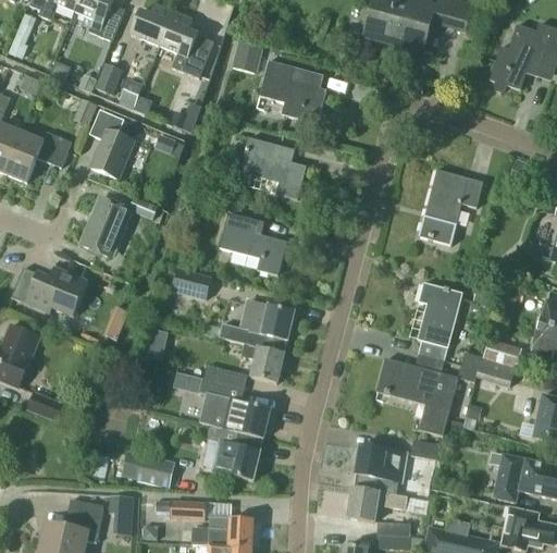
[(31,0),(29,4),(40,9),(38,13),(52,19),(58,3),(75,10),(78,0),(31,0)]
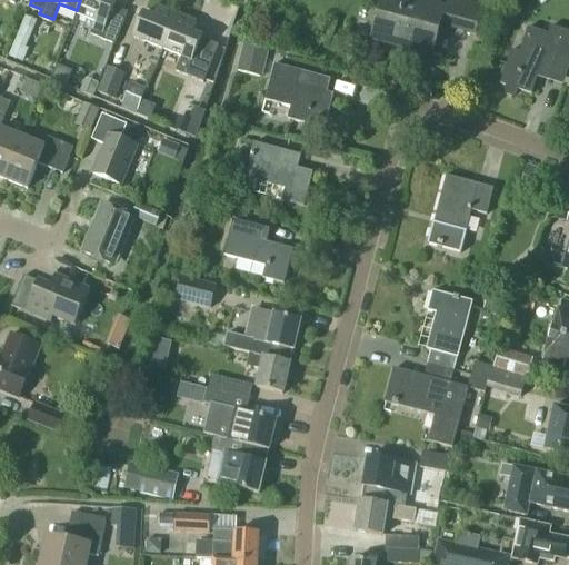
[(80,0),(77,10),(96,18),(91,30),(115,40),(128,9),(115,3),(116,0),(80,0)]
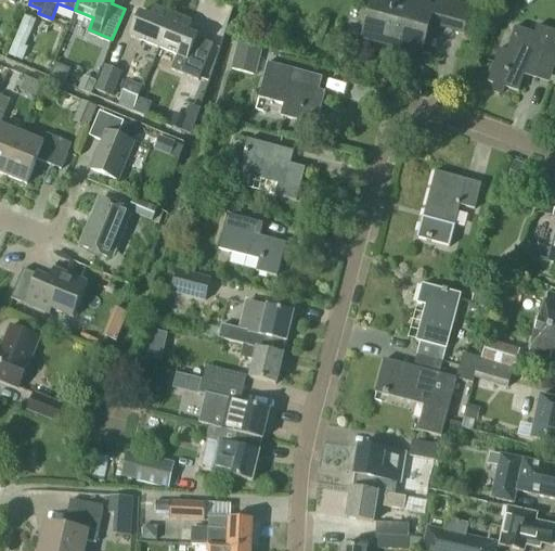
[(375,0),(374,8),(366,36),(417,49),(426,18),(464,28),(470,1),(466,0),(375,0)]
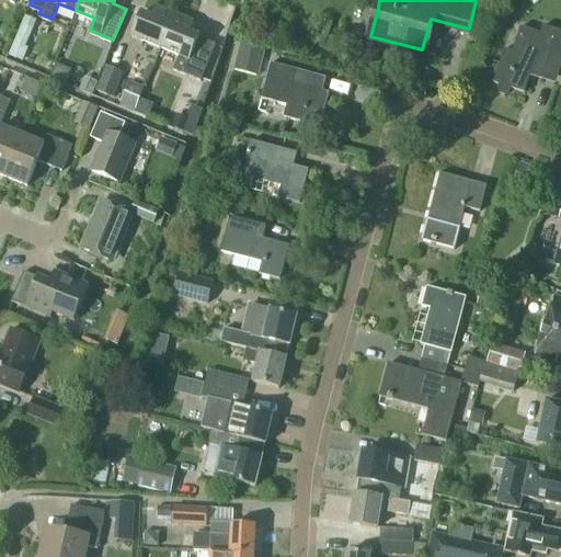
[(132,33),(161,45),(174,11),(156,3),(151,13),(141,9),(132,33)]
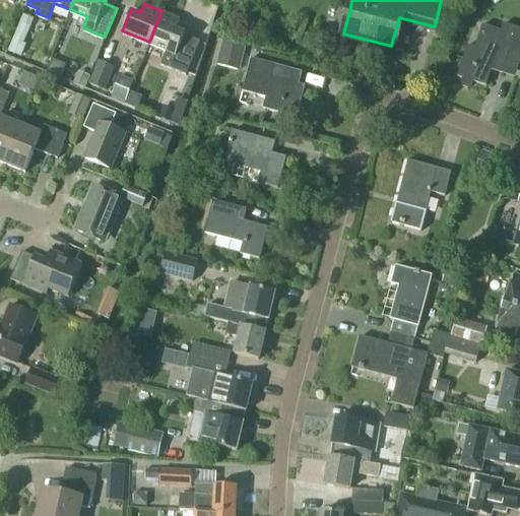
[(179,17),(161,10),(149,42),(166,49),(160,62),(186,72),(199,38),(184,31),(185,30),(176,26),(179,17)]
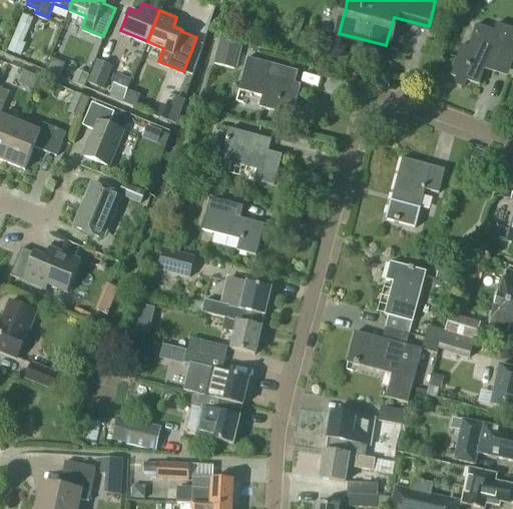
[(461,41),(457,55),(451,73),(456,74),(455,78),(457,83),(462,84),(466,81),(467,78),(479,82),(486,59),(498,62),(504,43),(512,46),(512,25),(496,20),(494,27),(476,22),(469,43),(461,41)]
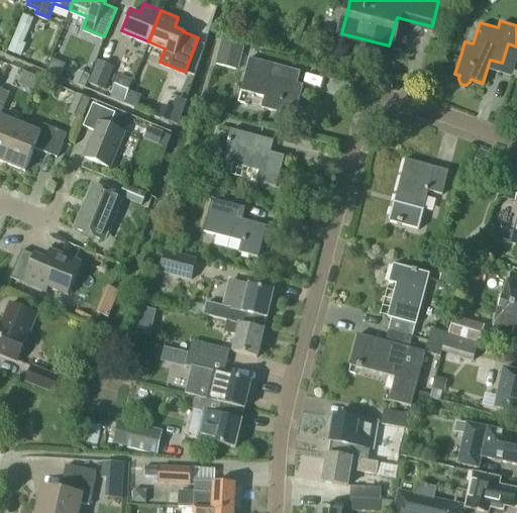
[(14,34),(9,46),(20,52),(25,39),(14,34)]
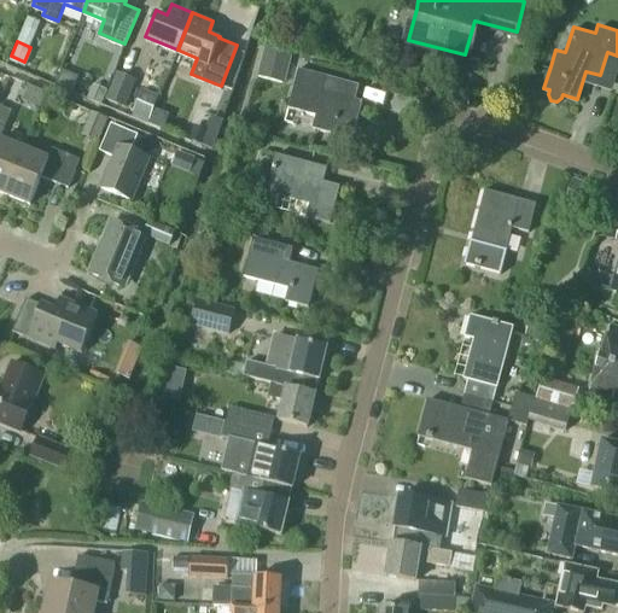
[(264,44),(257,70),(284,79),(292,51),(264,44)]
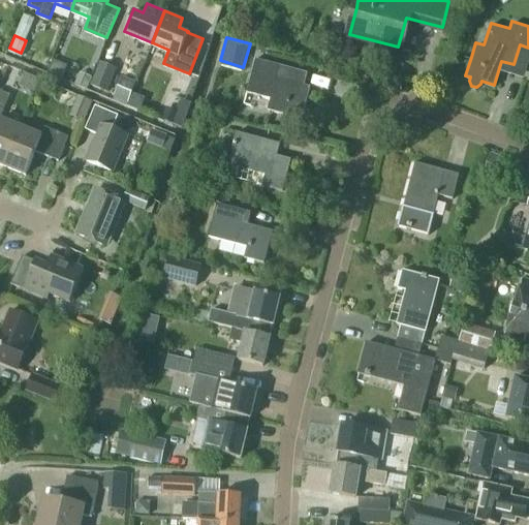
[(268,107),(283,112),(302,117),(310,85),(276,75),(279,62),(255,56),(247,89),(271,95),(268,107)]
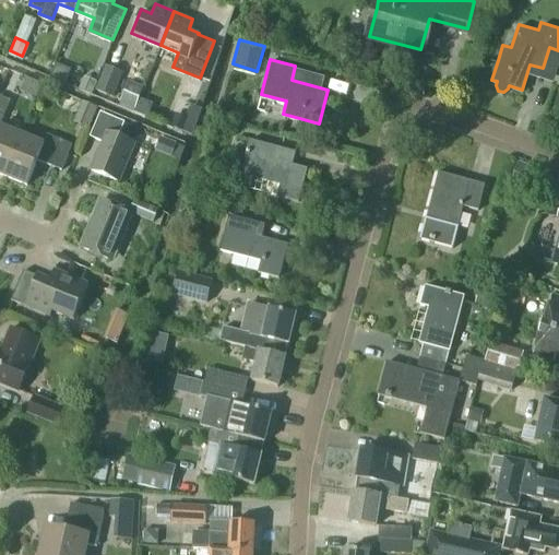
[(105,62),(95,86),(113,94),(123,69),(105,62)]
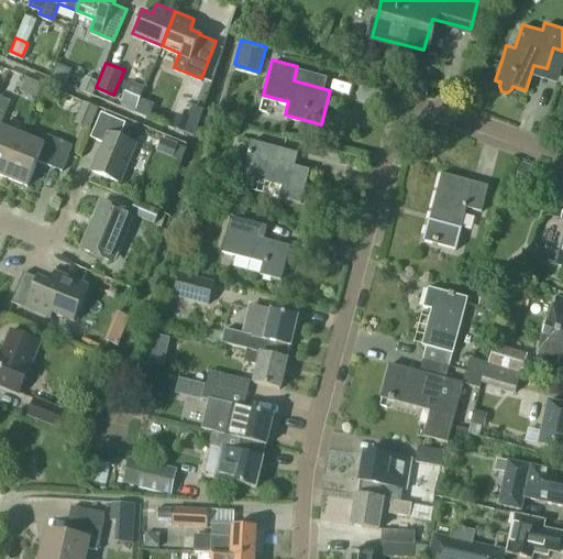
[(91,91),(97,78),(85,73),(79,87),(91,91)]
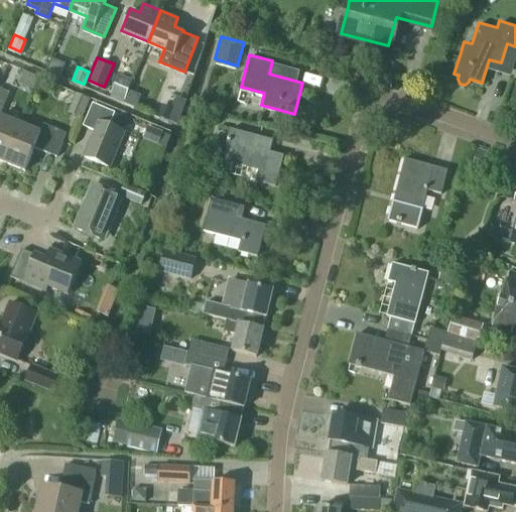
[(119,71),(111,92),(125,97),(133,77),(119,71)]
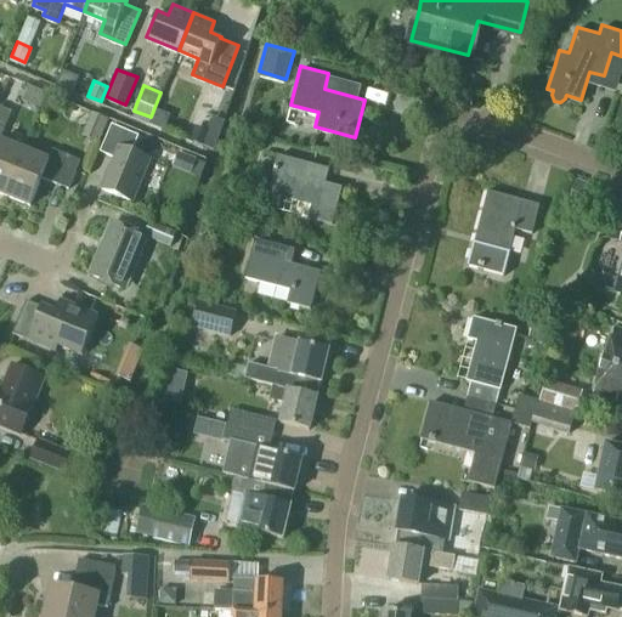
[(0,190),(5,192),(24,146),(0,136),(4,126),(12,107),(0,102),(0,190)]
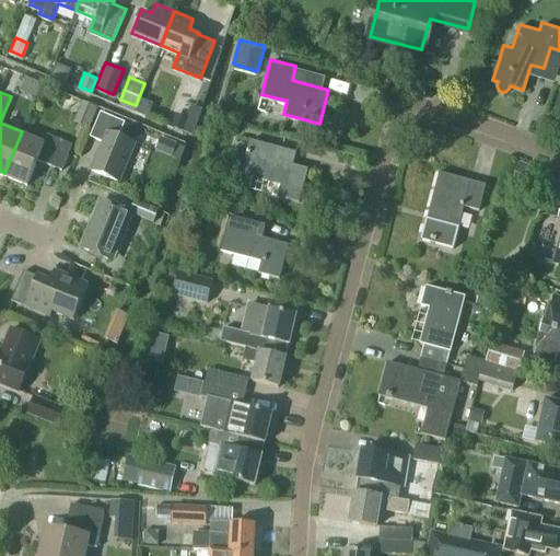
[(83,97),(74,118),(89,125),(97,104),(83,97)]
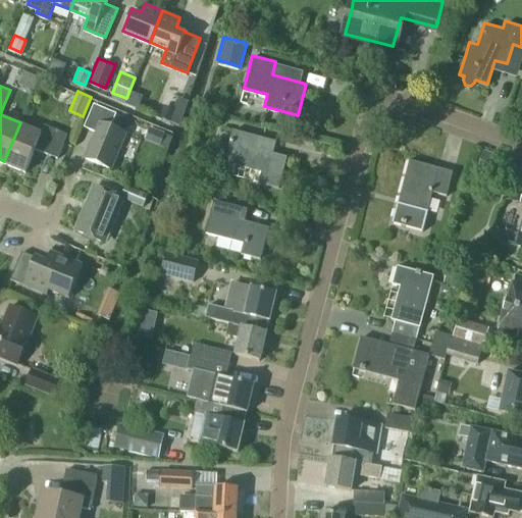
[(86,156),(110,166),(125,130),(111,123),(116,111),(94,101),(84,124),(97,130),(86,156)]
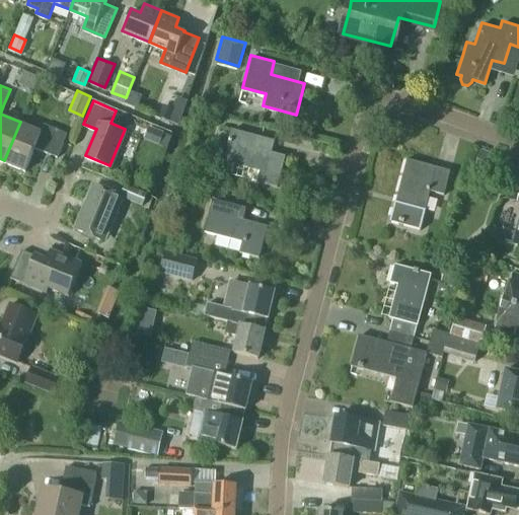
[(176,107),(162,101),(157,113),(179,123),(182,115),(174,111),(176,107)]
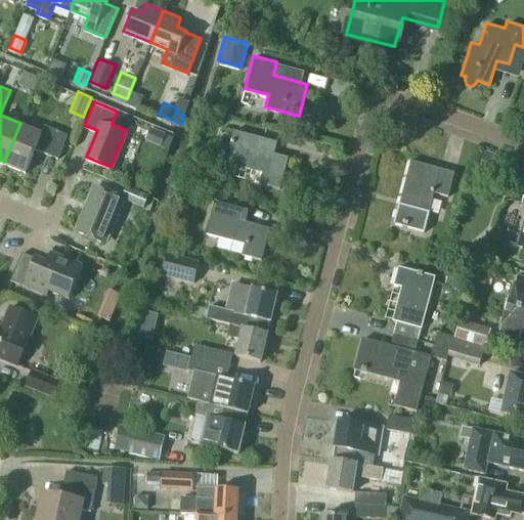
[(41,131),(20,123),(4,162),(26,171),(35,146),(57,157),(68,132),(44,123),(41,131)]
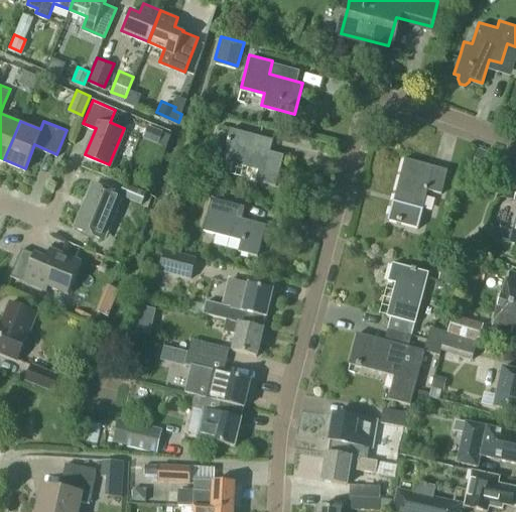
[(163,128),(148,122),(143,136),(158,141),(163,128)]
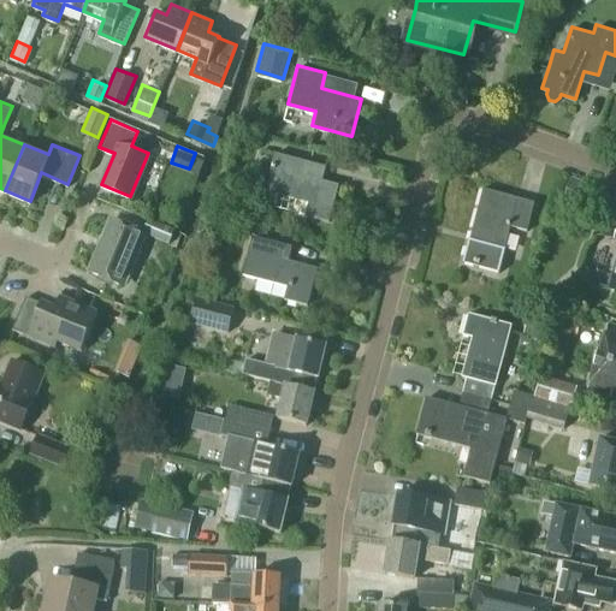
[(309,200),(306,213),(330,219),(339,183),(306,173),(309,159),(276,150),(265,188),(309,200)]
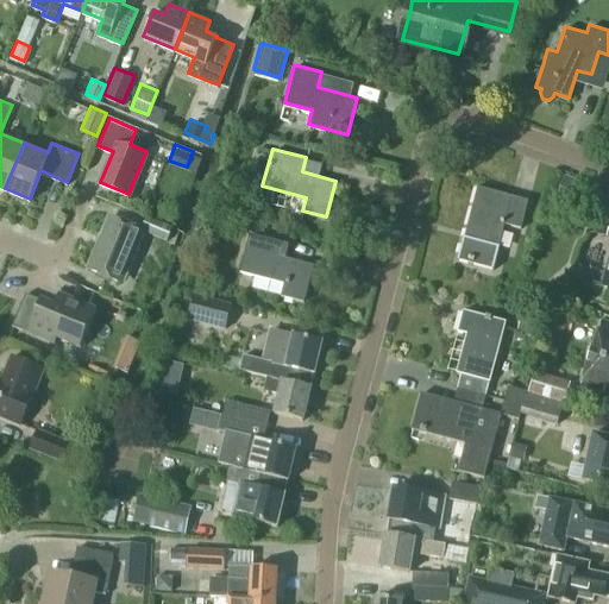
[(493,266),(498,243),(504,221),(521,226),(528,197),(478,184),(465,234),(464,234),(458,257),(493,266)]
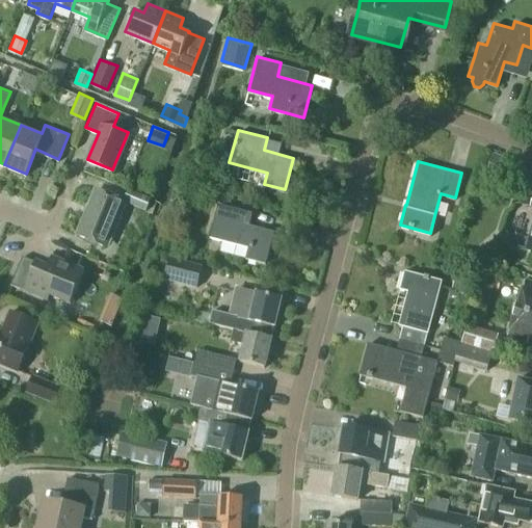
[(488,174),(481,172),(476,184),(483,187),(488,174)]
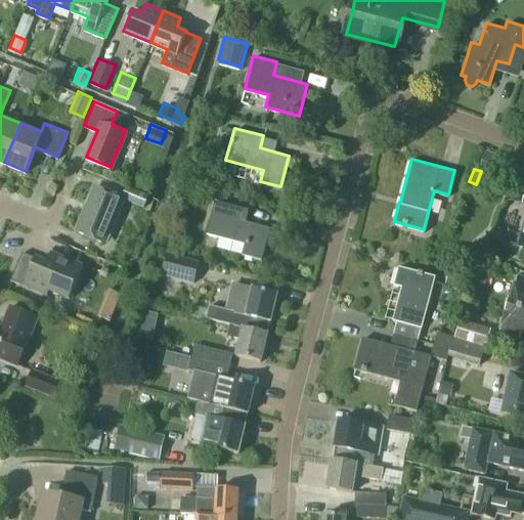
[(523,187),(511,183),(507,196),(522,201),(523,193),(523,187)]
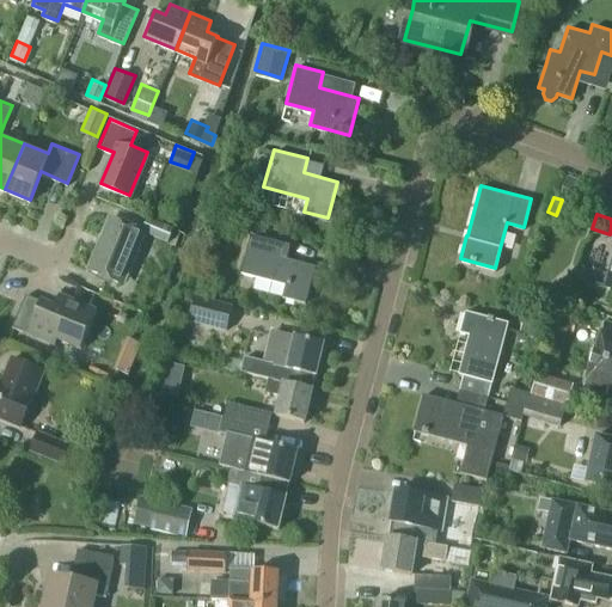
[(136,250),(145,230),(110,215),(89,267),(121,280),(134,249),(136,250)]
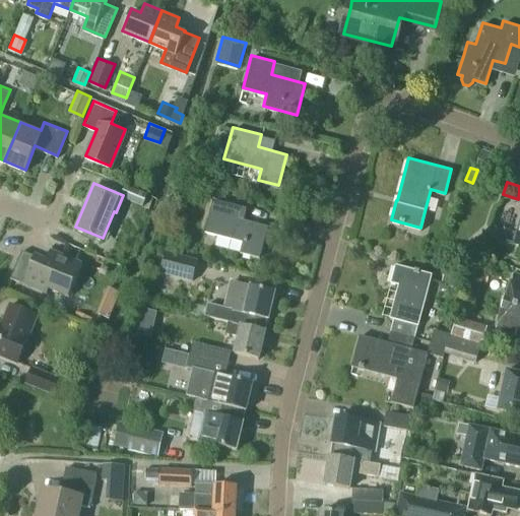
[(125,183),(121,193),(142,202),(146,192),(125,183)]
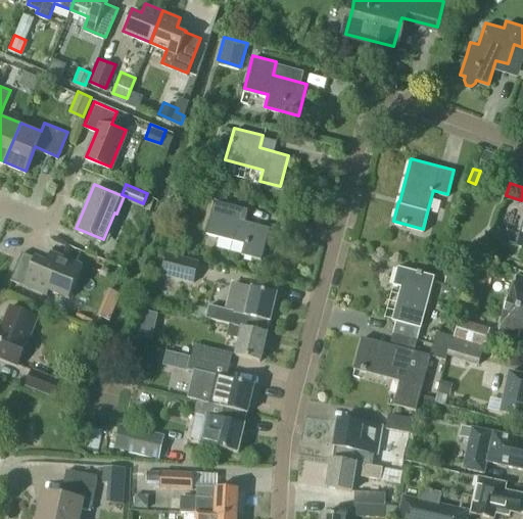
[(270,226),(244,220),(247,206),(215,198),(206,232),(243,241),(241,252),(262,257),(270,226)]
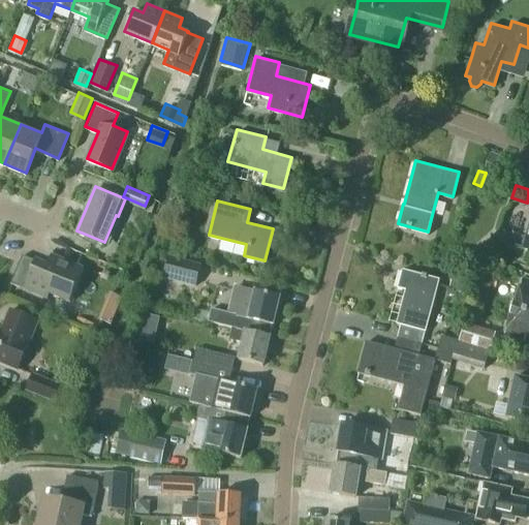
[(70,299),(84,266),(51,252),(47,263),(23,252),(10,281),(48,296),(50,290),(70,299)]
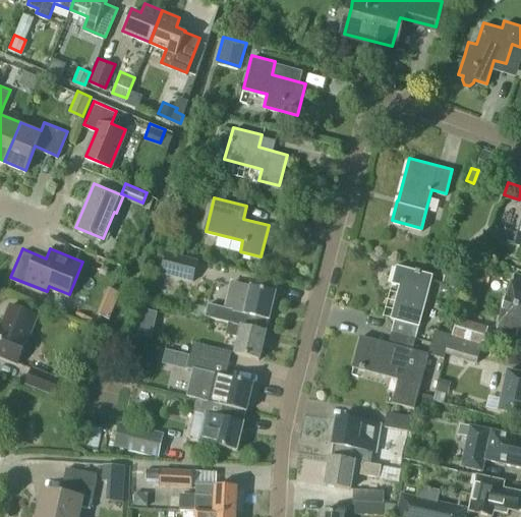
[(166,248),(160,270),(192,279),(198,257),(166,248)]
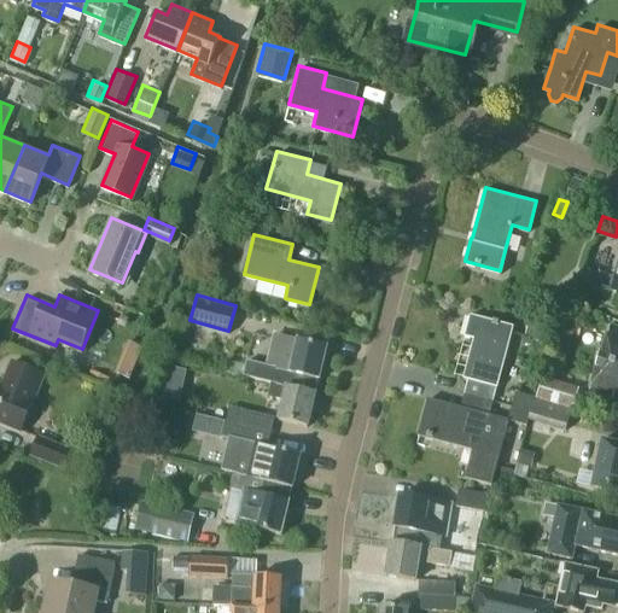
[(468,377),(465,390),(493,397),(512,323),(470,311),(464,333),(474,336),(464,375),(468,377)]
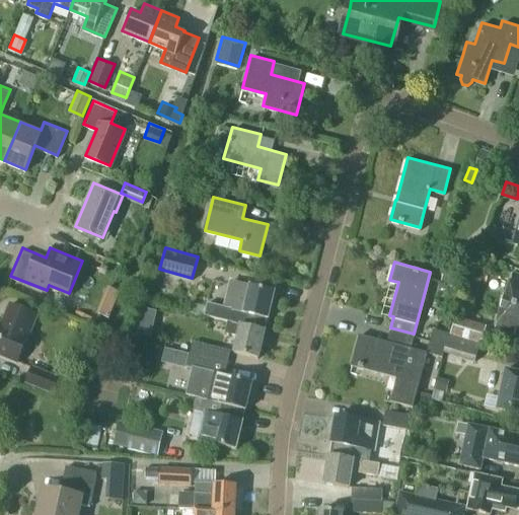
[(514,334),(516,326),(518,327),(518,271),(512,270),(495,327),(514,334)]
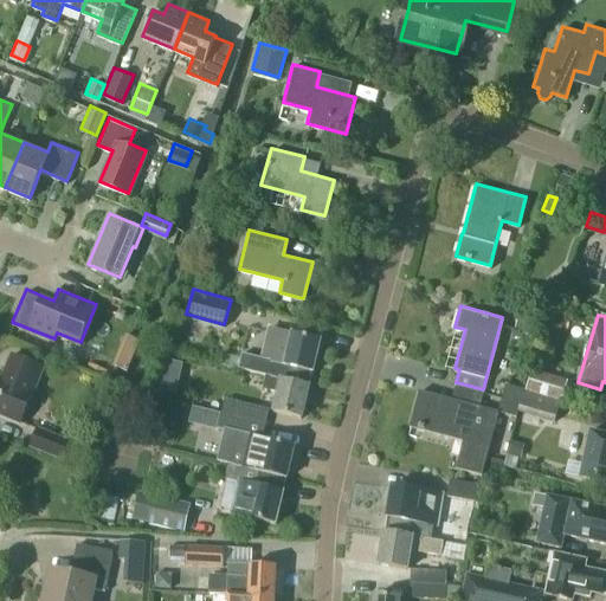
[(239,367),(266,373),(309,383),(321,337),(278,327),(271,357),(243,350),(239,367)]
